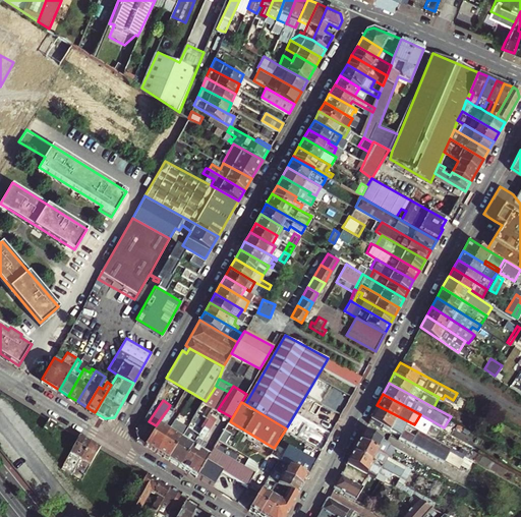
[(187,440),(182,436),(168,456),(179,463),(216,408),(211,405),(187,440)]
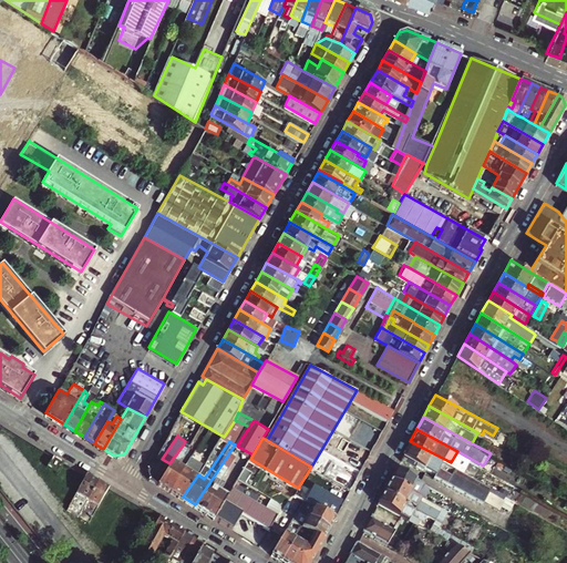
[(410,441),(401,458),(425,471),(426,468),(434,472),(433,474),(482,501),(483,499),(497,507),(498,504),(505,493),(451,462),(410,441)]
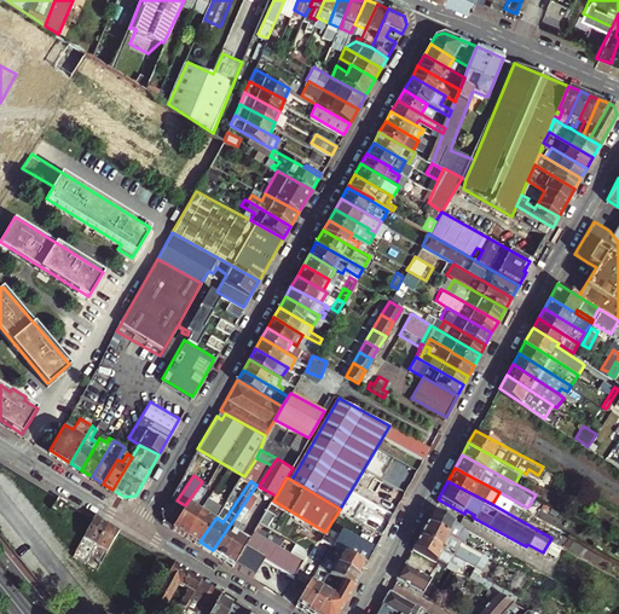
[(201,484),(172,526),(187,536),(204,510),(196,505),(208,487),(201,484)]
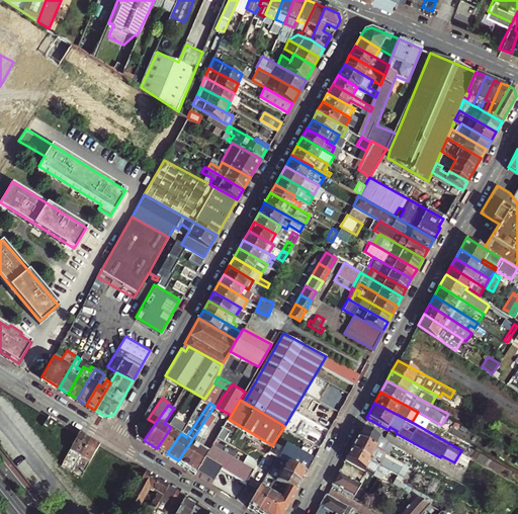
[(217,407),(214,406),(178,460),(195,472),(204,456),(208,450),(201,446),(206,438),(202,435),(219,411),(218,408),(217,407)]
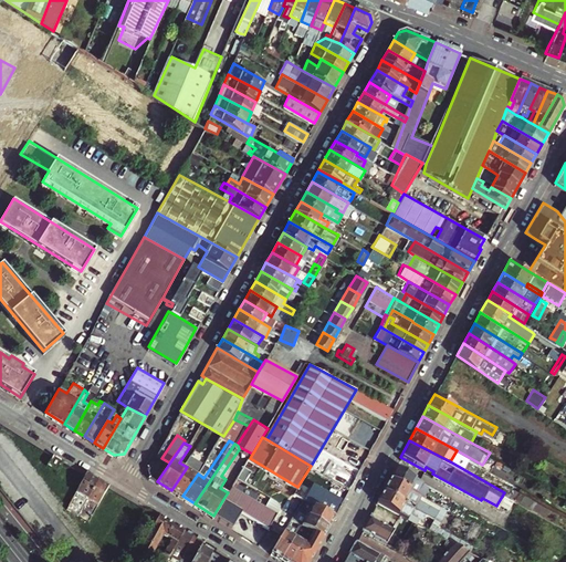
[(53,453),(46,464),(59,470),(65,459),(53,453)]
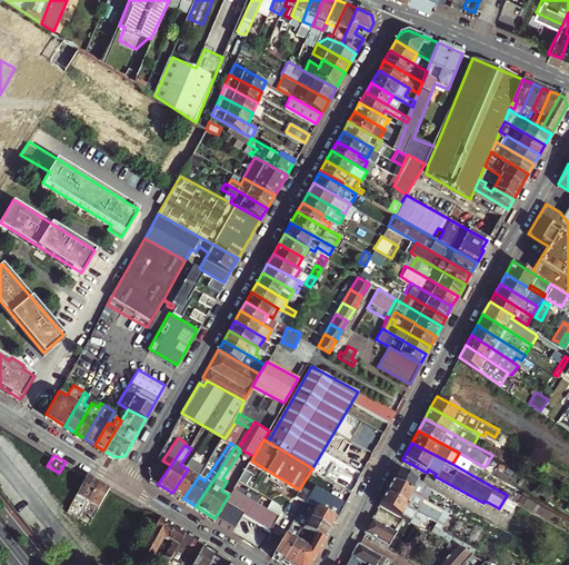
[(196,458),(188,469),(172,493),(183,498),(199,476),(206,465),(196,458)]
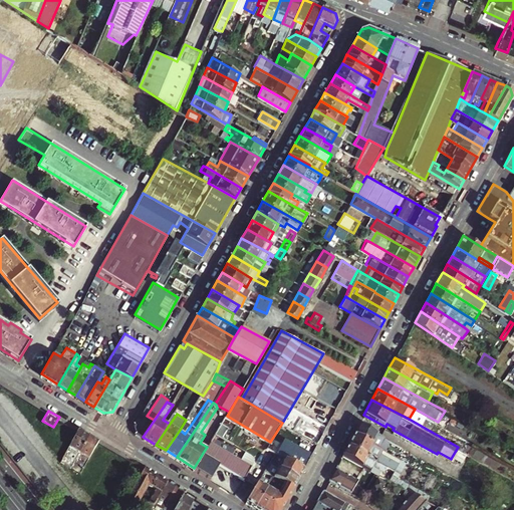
[(223,422),(216,433),(223,437),(229,426),(223,422)]
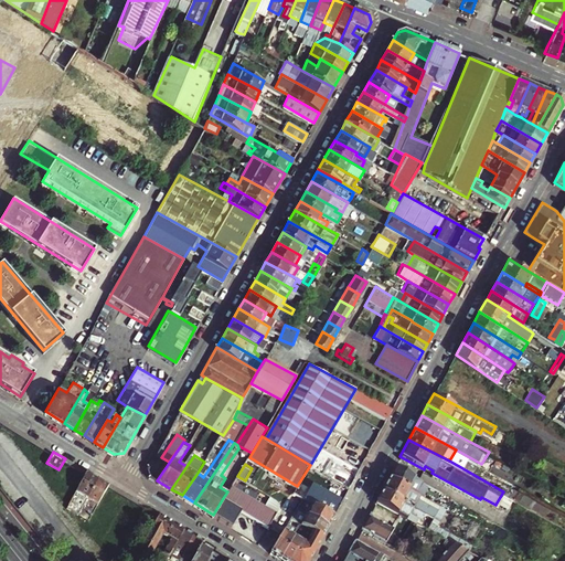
[(388,476),(424,495),(426,489),(429,484),(395,465),(388,476)]
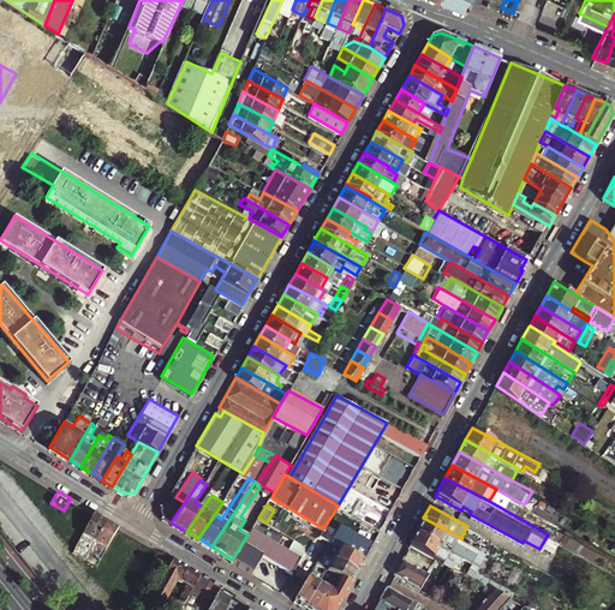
[(107,518),(95,510),(73,549),(85,556),(107,518)]
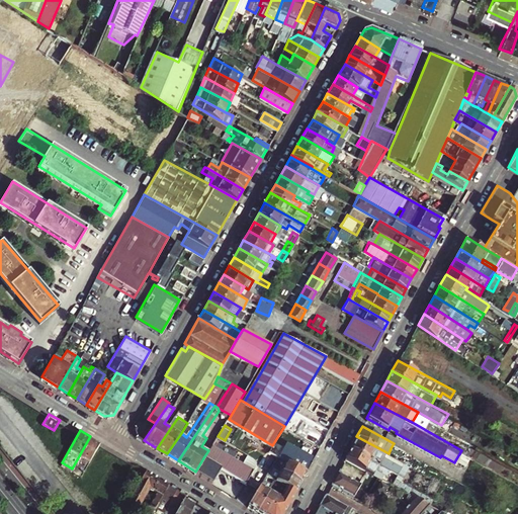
[(100,442),(90,436),(72,468),(81,474),(98,444),(100,442)]
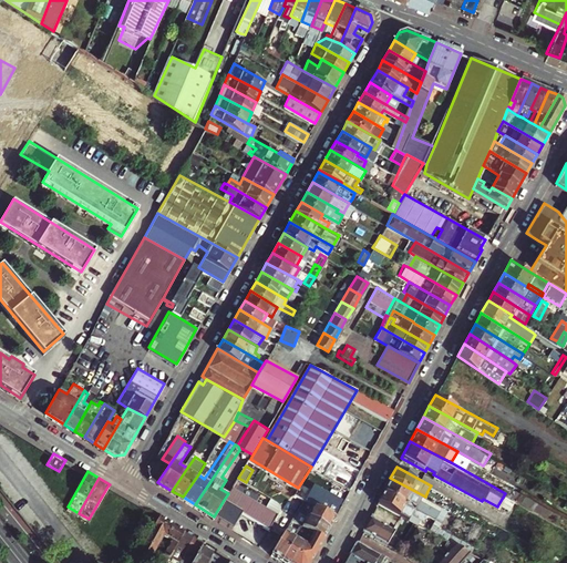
[(390,478),(383,489),(423,511),(434,518),(441,505),(425,497),(390,478)]
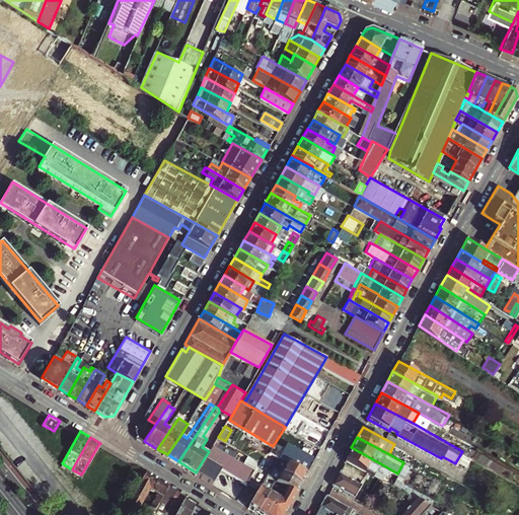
[(289,443),(281,458),(306,472),(314,457),(289,443)]
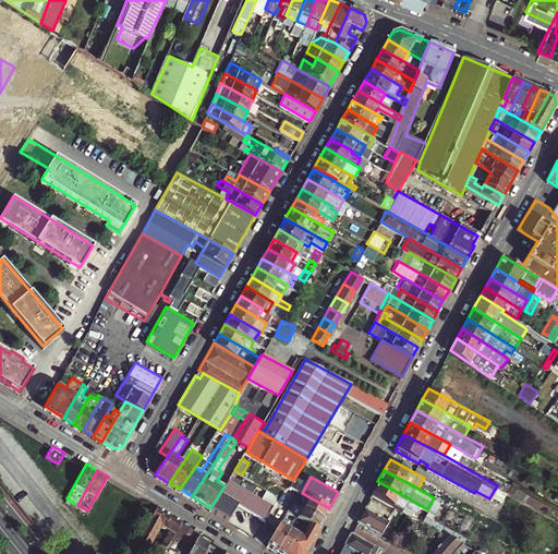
[(273,506),(229,479),(225,485),(220,492),(210,508),(221,515),(231,498),(264,519),(273,506)]
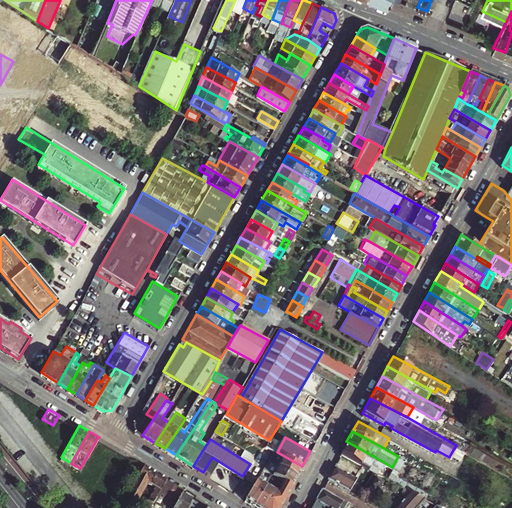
[(382,461),(346,441),(341,451),(377,471),(382,461)]
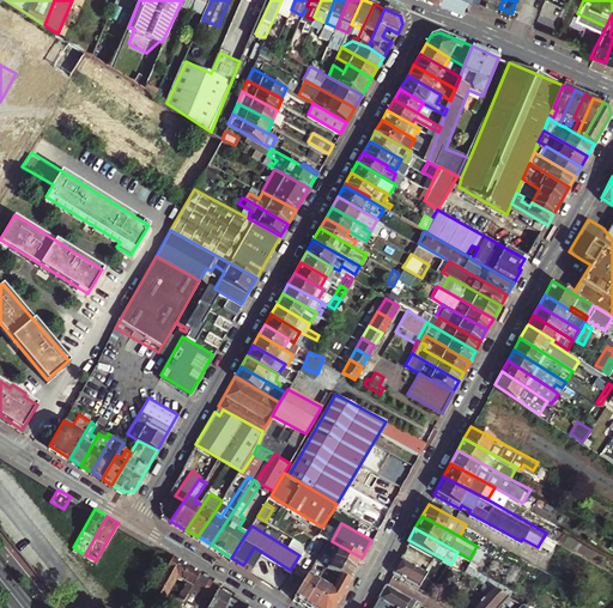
[(556,537),(546,533),(539,545),(548,549),(556,537)]
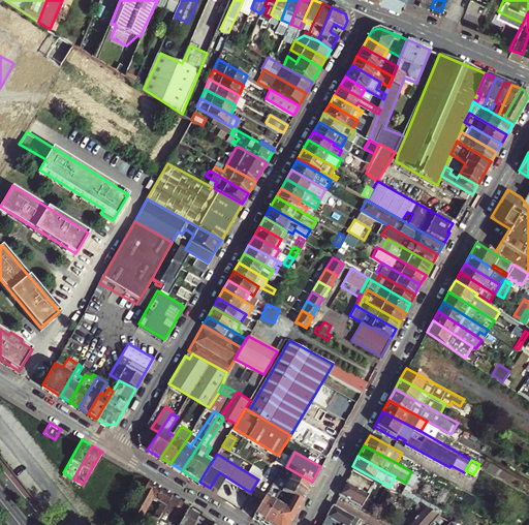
[(283,466),(277,475),(307,492),(312,482),(286,467),(283,466)]
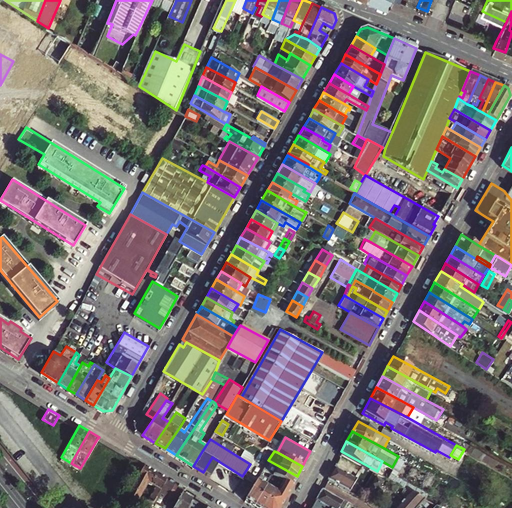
[(392,467),(390,471),(394,474),(403,459),(398,456),(392,467)]
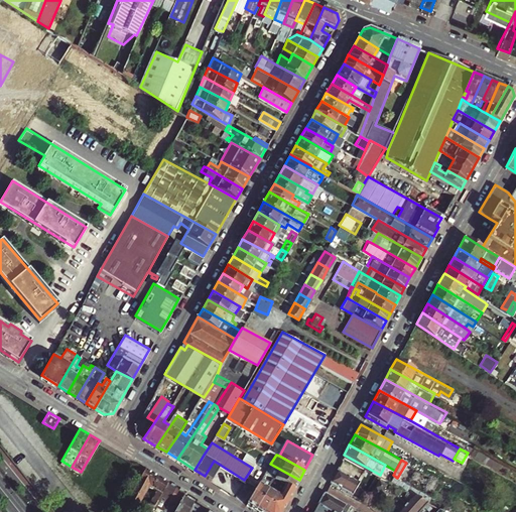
[(270,464),(265,472),(274,478),(294,489),(299,480),(270,464)]
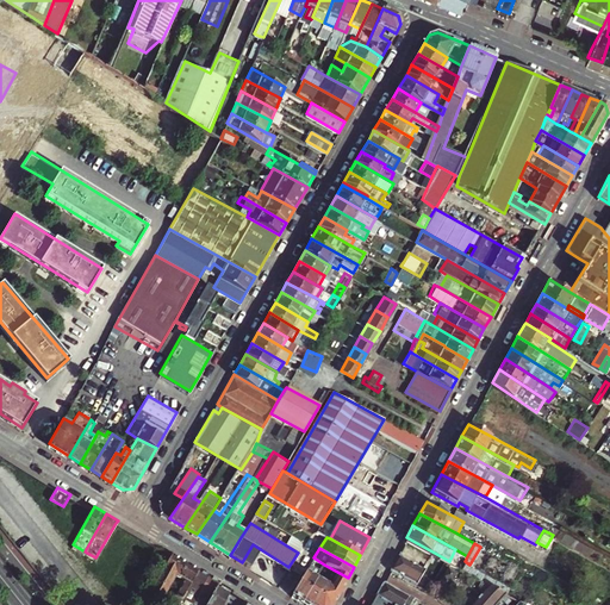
[(190,561),(173,552),(172,554),(142,604),(149,604),(151,603),(155,604),(157,604),(176,573),(180,575),(190,561)]
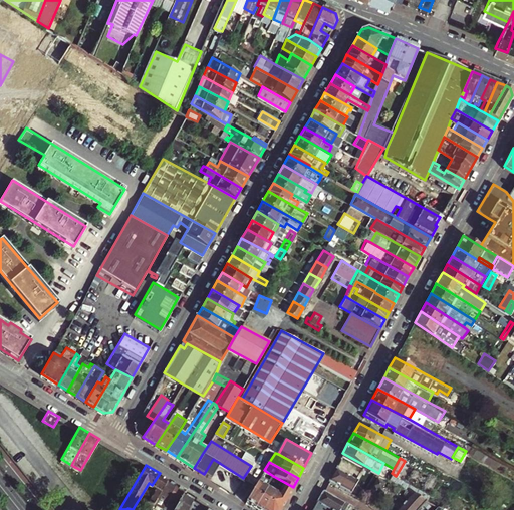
[(357,479),(335,466),(330,475),(352,488),(357,479)]
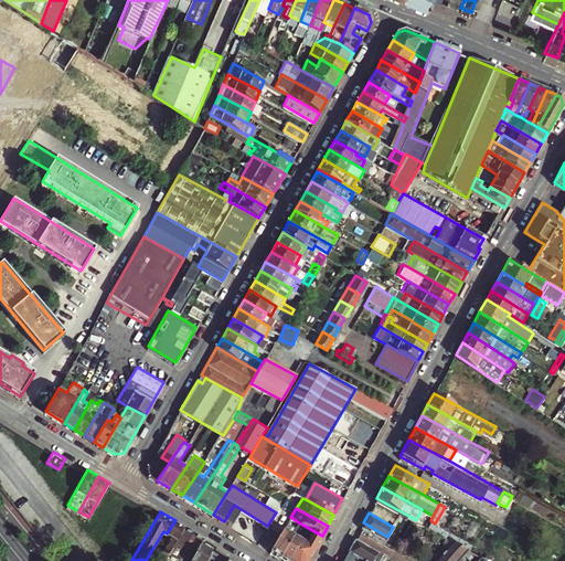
[(290,517),(269,549),(280,556),(297,530),(300,524),(290,517)]
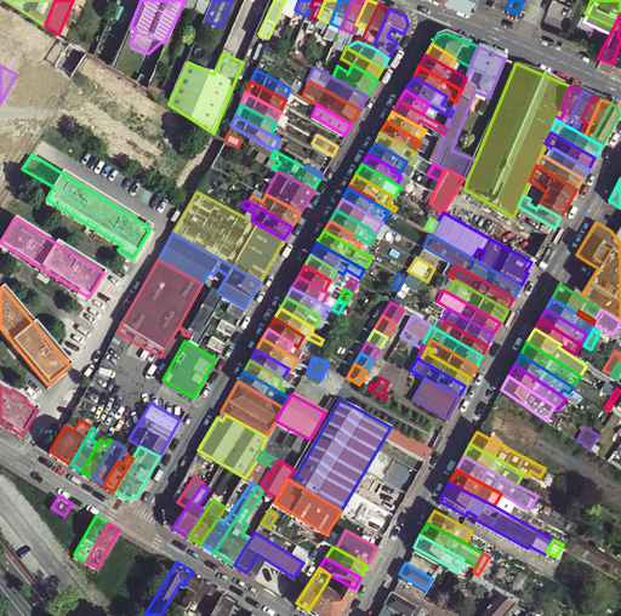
[(186,587),(189,589),(197,574),(194,572),(193,571),(183,586),(186,587)]
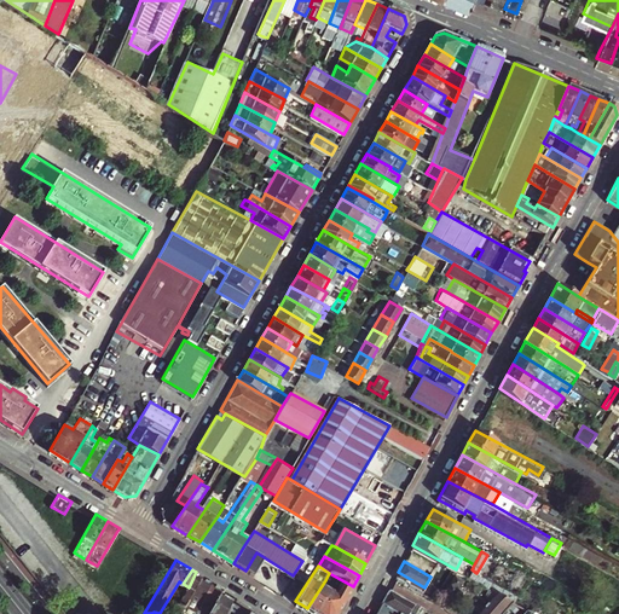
[(203,577),(196,572),(189,588),(172,613),(180,613),(186,604),(203,577)]
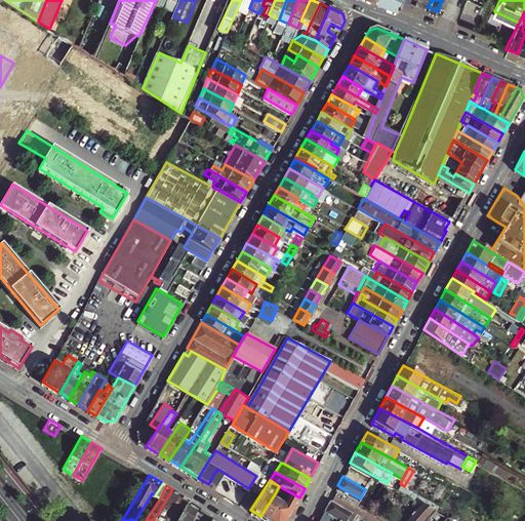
[(286,520),(299,497),(279,486),(276,492),(284,496),(281,502),(282,503),(271,520),(286,520)]
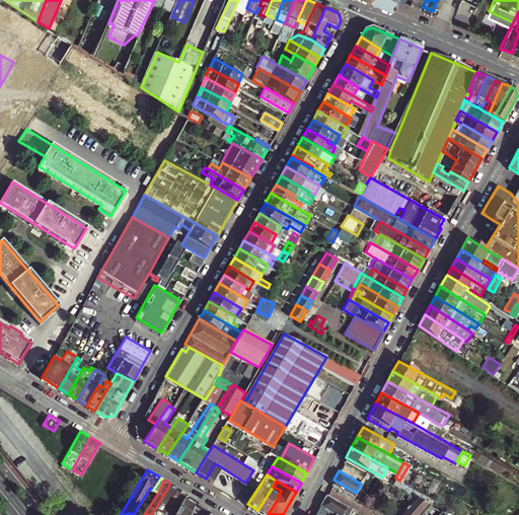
[(379,481),(371,495),(379,500),(387,486),(379,481)]
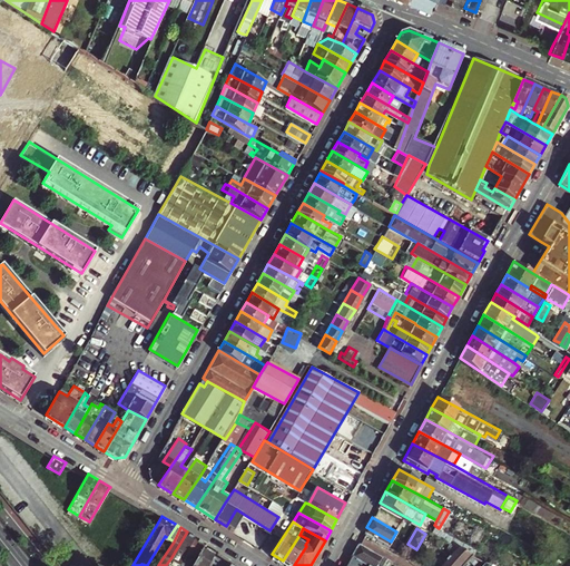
[(196,536),(187,532),(172,557),(180,563),(183,560),(196,536)]
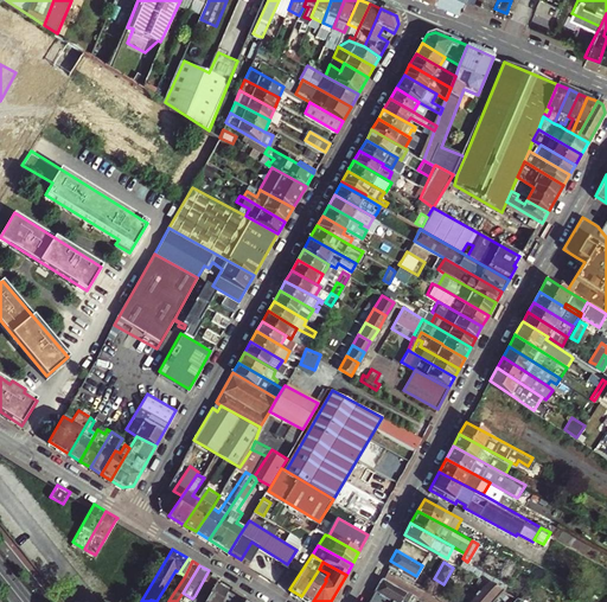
[(328,574),(319,569),(301,596),(308,601),(313,601),(326,581),(325,580),(328,574)]
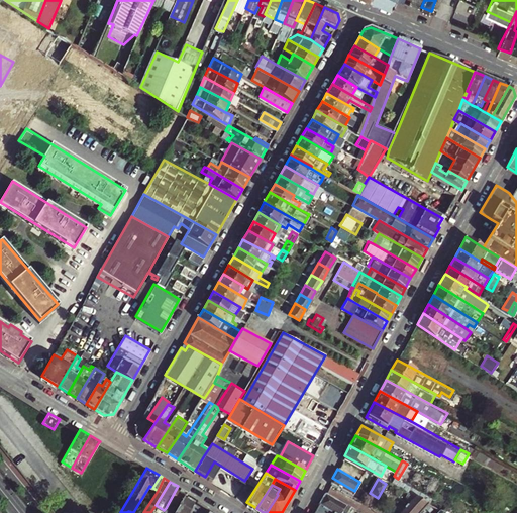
[(187,491),(178,486),(166,508),(174,512),(184,497),(187,491)]
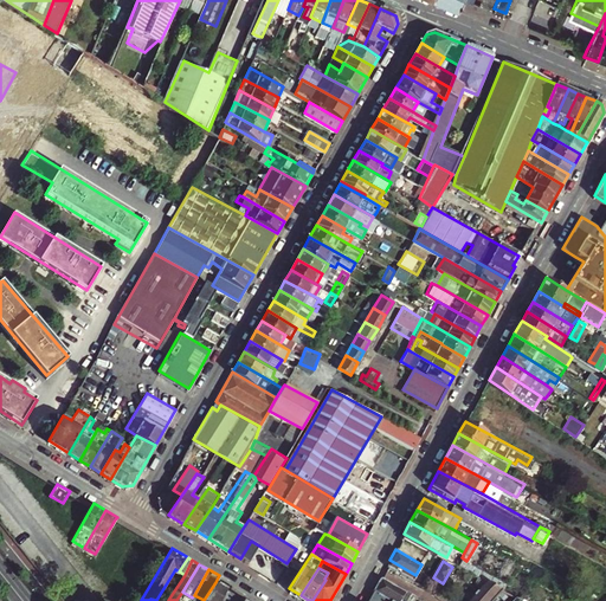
[(392,580),(381,574),(374,589),(395,600),(484,600),(497,587),(484,580),(464,600),(410,600),(417,592),(406,586),(406,587),(393,579),(392,580)]
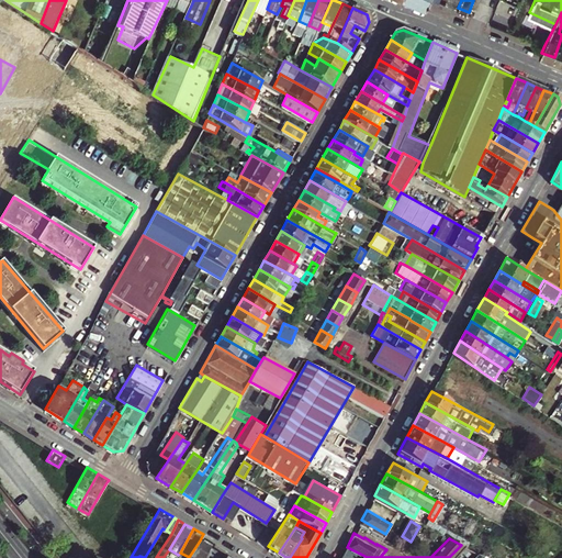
[(203,557),(210,547),(200,540),(189,557),(203,557)]
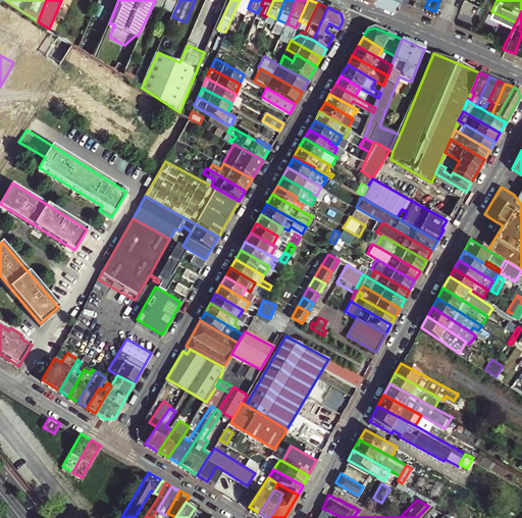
[(341,517),(322,508),(316,517),(341,517)]
